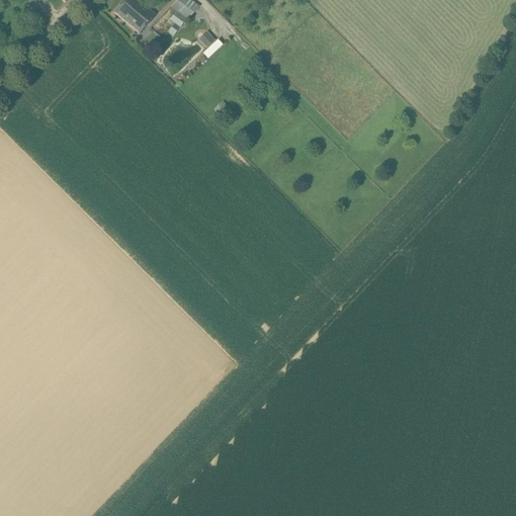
[(153,14),(136,0),(120,0),(112,11),(138,32),(153,14)]
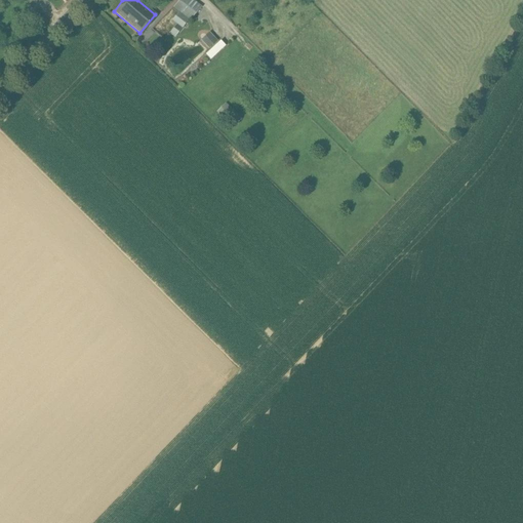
[(198,7),(189,0),(176,0),(172,5),(178,9),(188,17),(189,17),(198,7)]
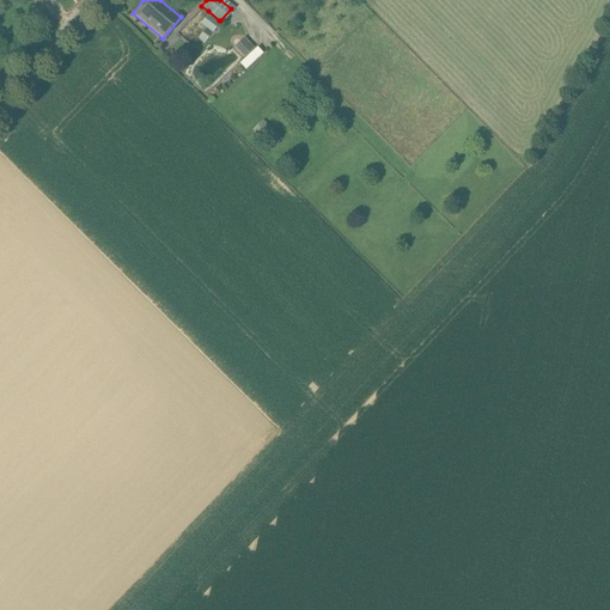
[(219,20),(208,11),(201,20),(212,29),(219,20)]
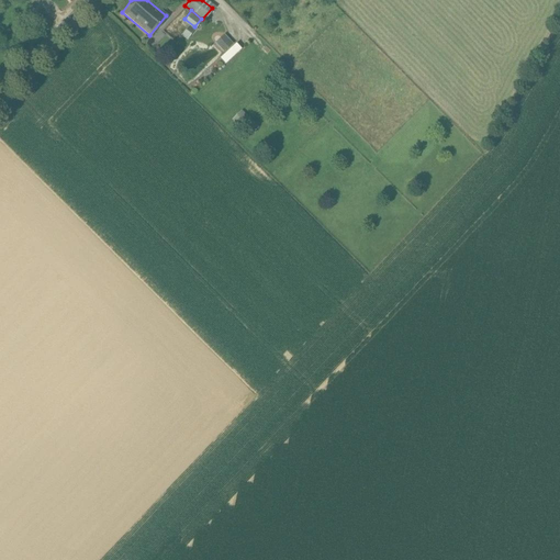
[(191,32),(186,28),(180,33),(186,37),(191,32)]
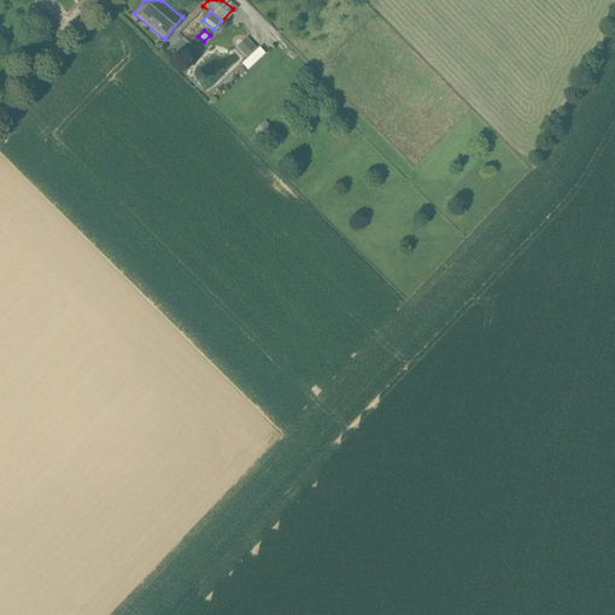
[(251,47),(244,39),(235,46),(244,54),(251,47)]
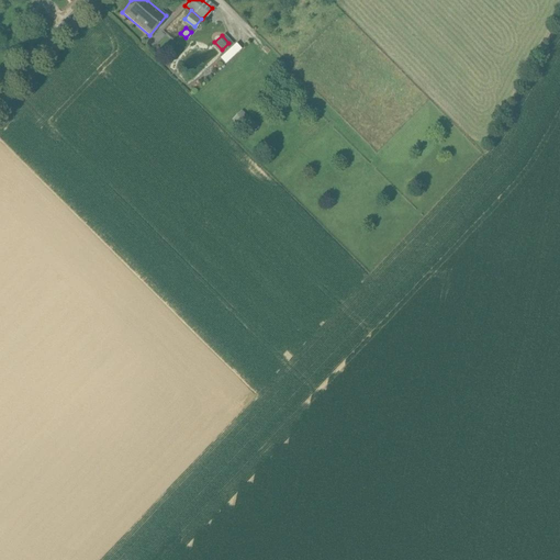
[(235,41),(220,57),(225,63),(242,47),(235,41)]
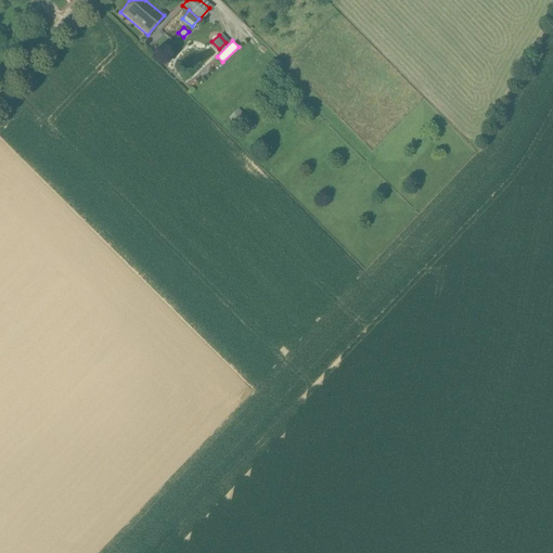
[(234,123),(242,112),(236,106),(228,117),(234,123)]
